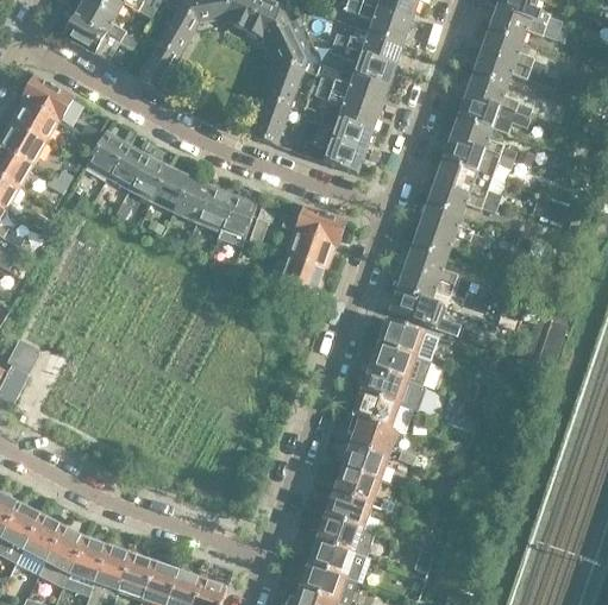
[(83,0),(75,16),(120,42),(132,49),(137,41),(125,33),(125,32),(112,24),(118,13),(94,0),(83,0)]
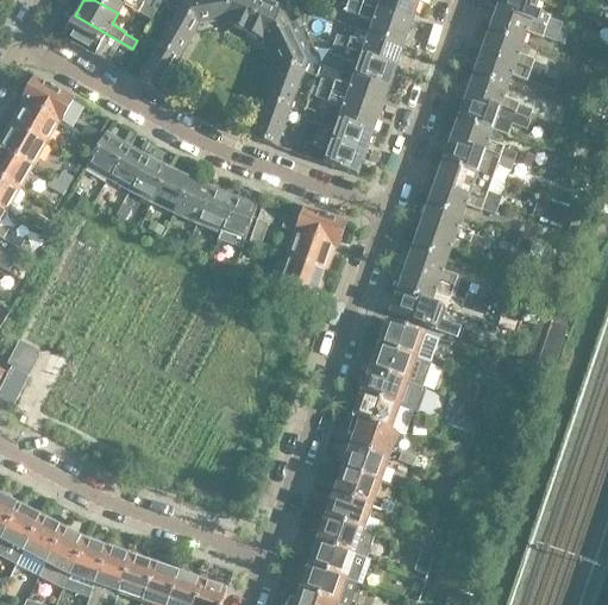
[(94,0),(118,13),(124,4),(137,12),(138,11),(150,17),(155,8),(143,2),(138,0),(94,0)]
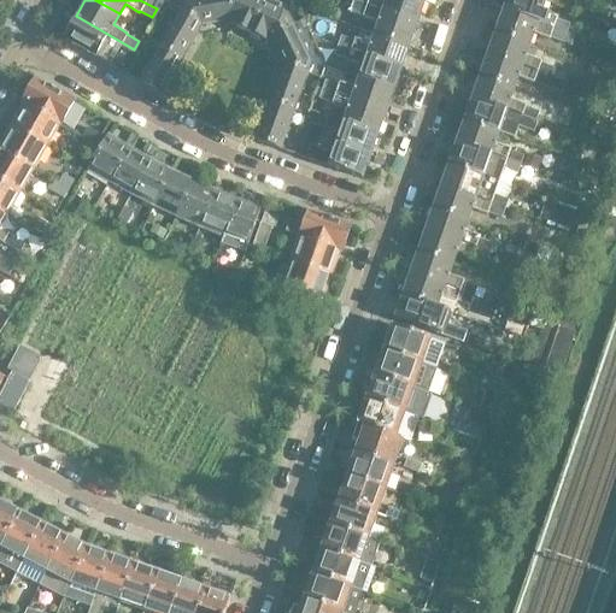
[(182,0),(180,5),(177,9),(176,10),(199,22),(223,18),(229,7),(226,0),(182,0)]
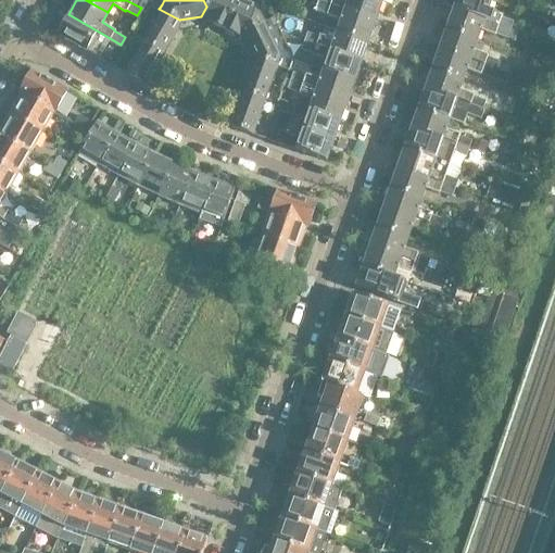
[(201,16),(223,27),(236,0),(203,0),(206,7),(201,16)]
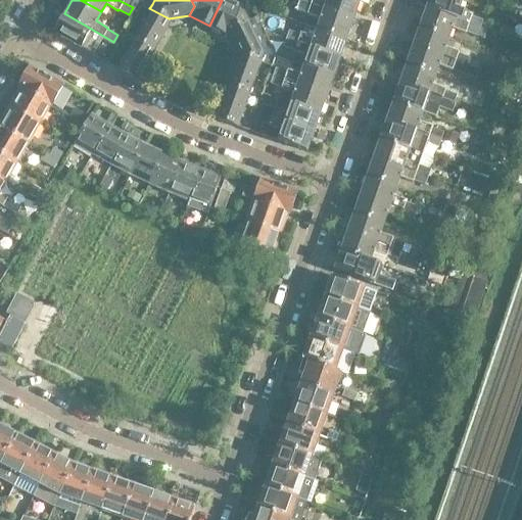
[(249,20),(240,2),(236,0),(222,0),(209,26),(231,36),(236,27),(249,20)]
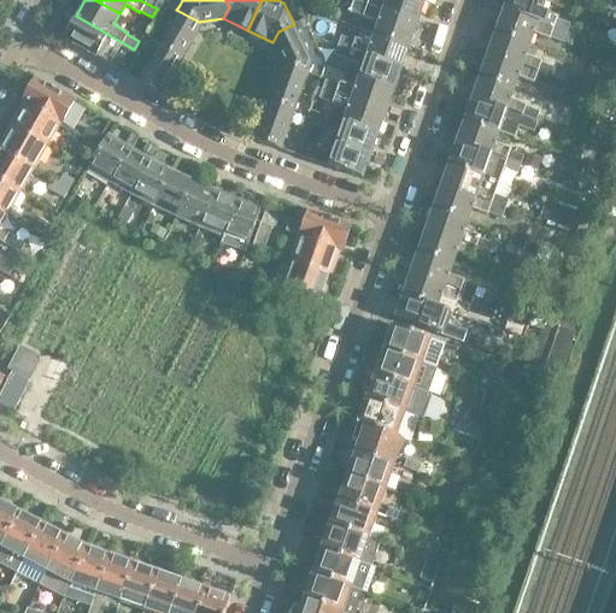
[(348,9),(363,13),(362,15),(376,21),(373,31),(408,43),(415,22),(365,4),(356,0),(352,0),(348,9)]
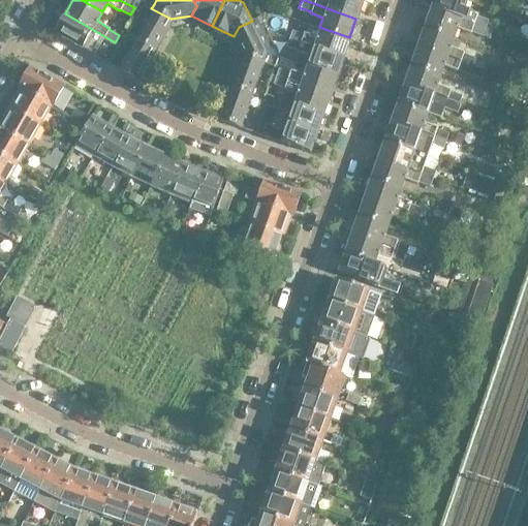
[(305,0),(313,3),(355,19),(362,0),(305,0)]
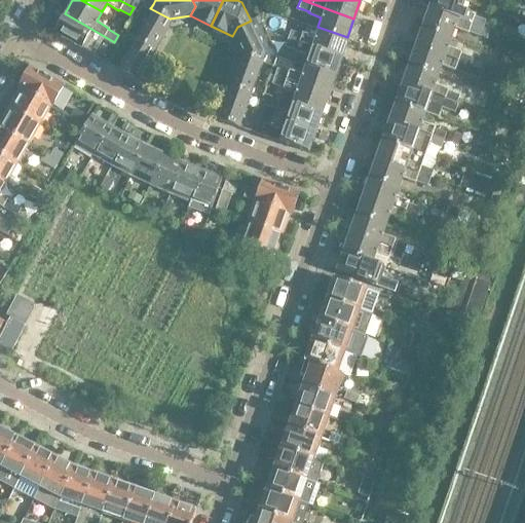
[(430,0),(428,7),(471,22),(482,26),(485,19),(474,14),(474,13),(461,8),(464,0),(430,0)]
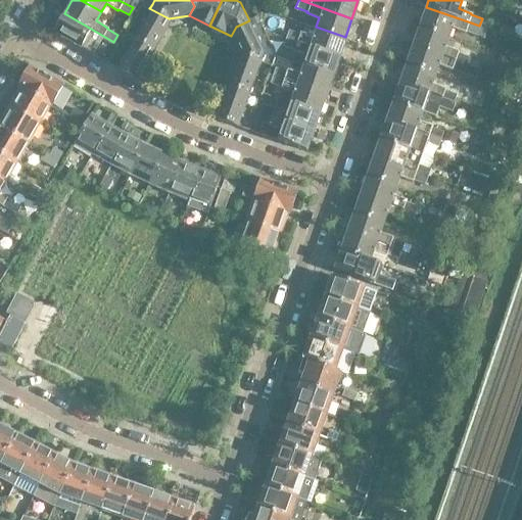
[(426,7),(419,26),(448,37),(453,27),(465,31),(465,30),(476,34),(479,26),(468,21),(426,7)]
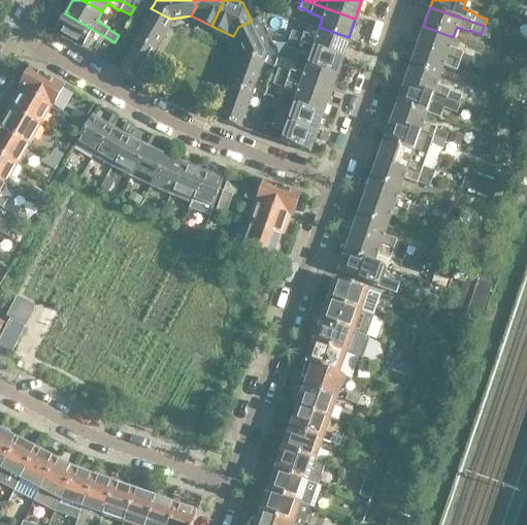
[(151,8),(135,35),(155,46),(170,19),(151,8)]
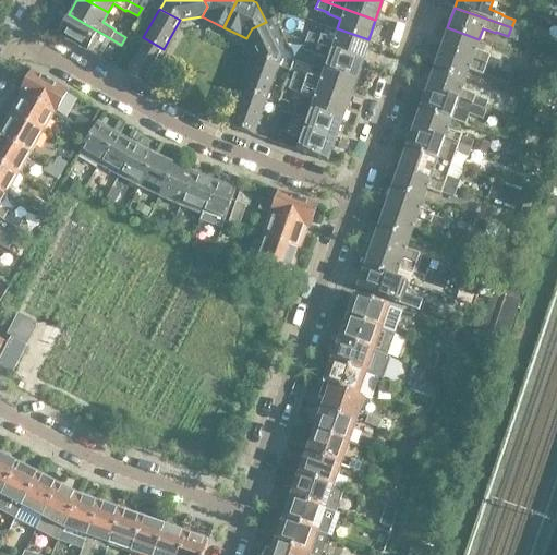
[(69,14),(58,33),(86,49),(92,39),(105,47),(106,46),(117,52),(121,45),(110,38),(69,14)]
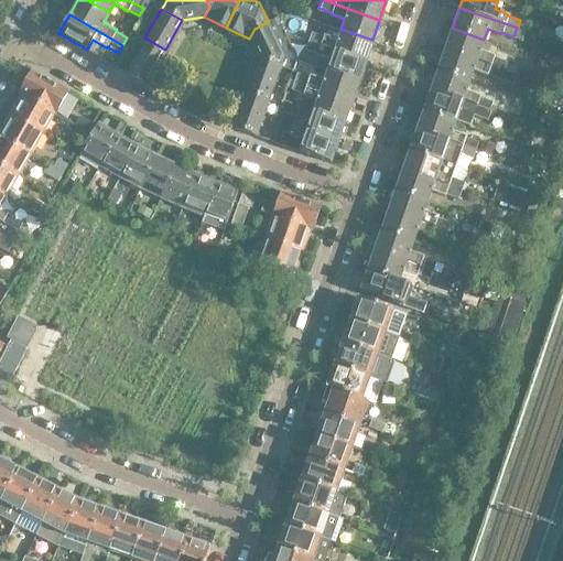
[(255,29),(249,39),(259,58),(281,66),(284,54),(269,22),(255,29)]
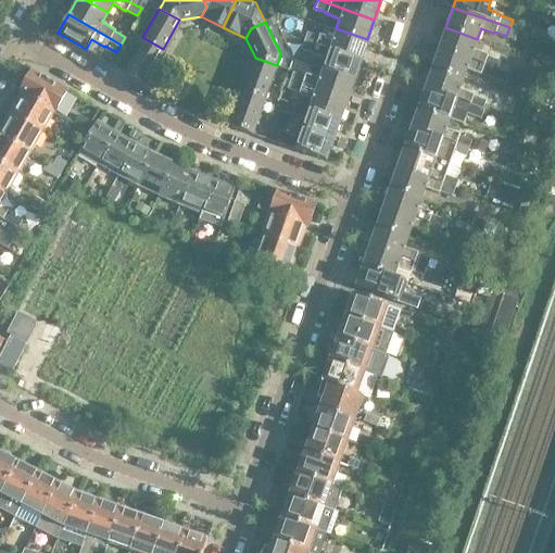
[(445,27),(439,48),(483,63),(508,73),(511,65),(499,60),(499,59),(487,54),(487,53),(474,49),(477,39),(445,27)]
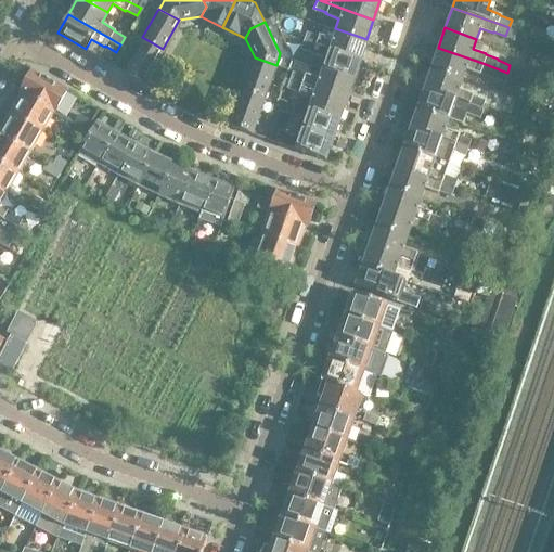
[(509,27),(505,36),(514,39),(516,30),(509,27)]
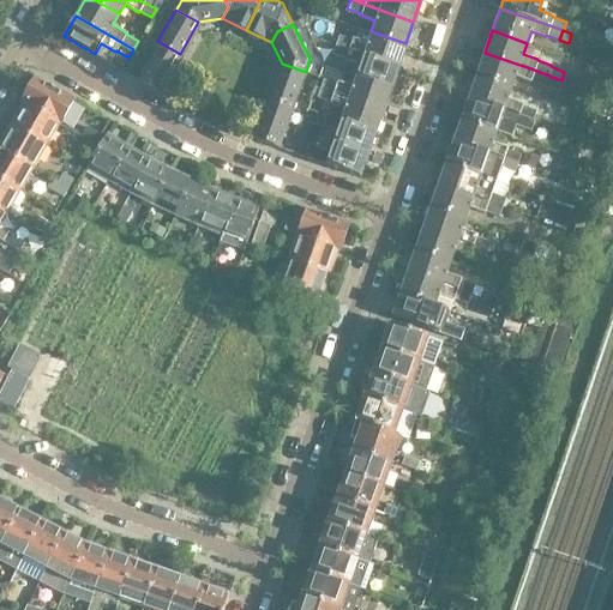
[(335,43),(348,48),(397,65),(406,43),(371,31),(367,42),(352,37),(352,38),(338,34),(335,43)]
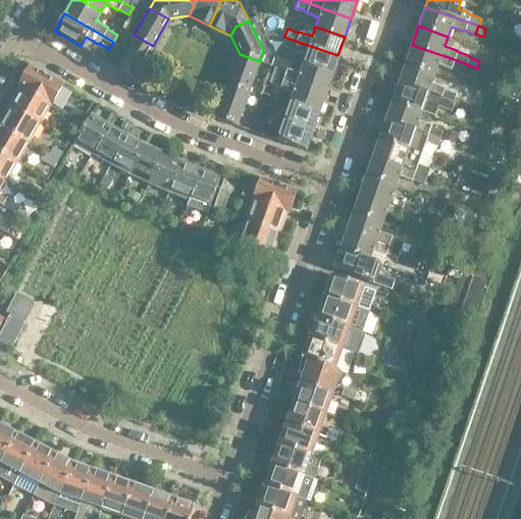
[(132,36),(123,31),(117,43),(124,47),(132,36)]
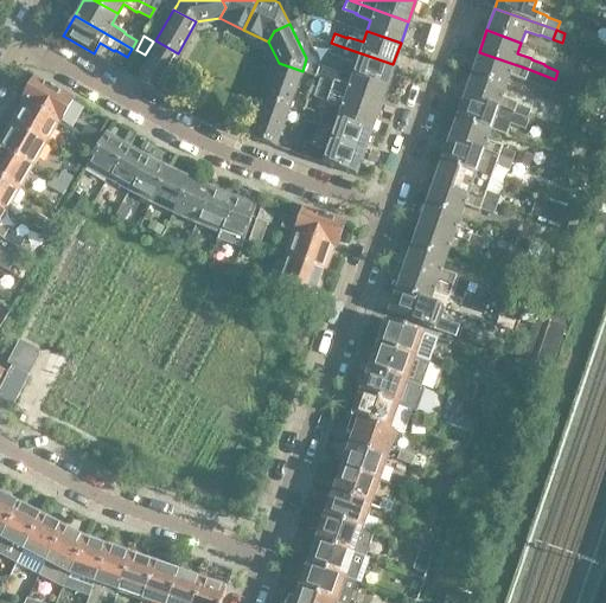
[(141,70),(136,78),(158,90),(178,53),(155,40),(140,69),(141,70)]
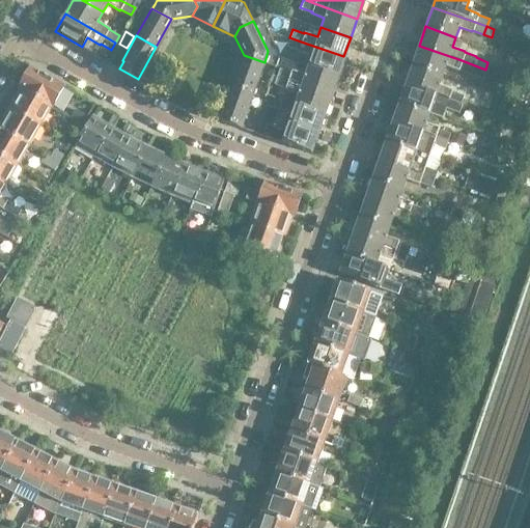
[(286,45),(299,49),(298,51),(310,55),(307,64),(337,76),(343,56),(301,42),(289,37),(286,45)]
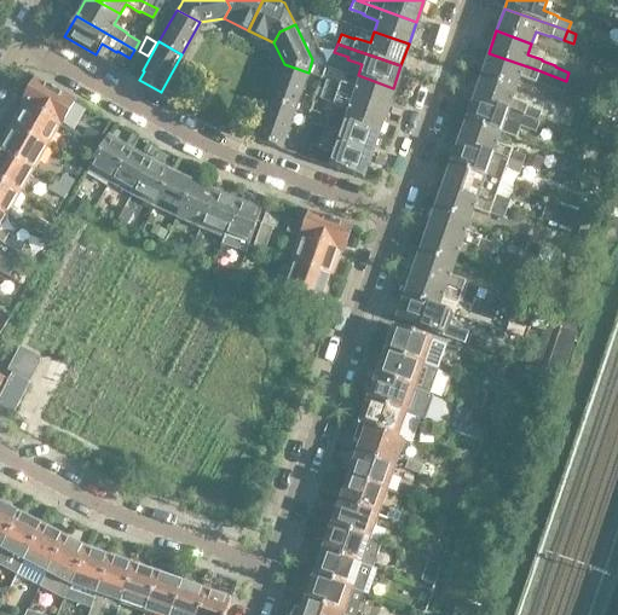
[(596,65),(611,70),(617,50),(604,45),(596,65)]
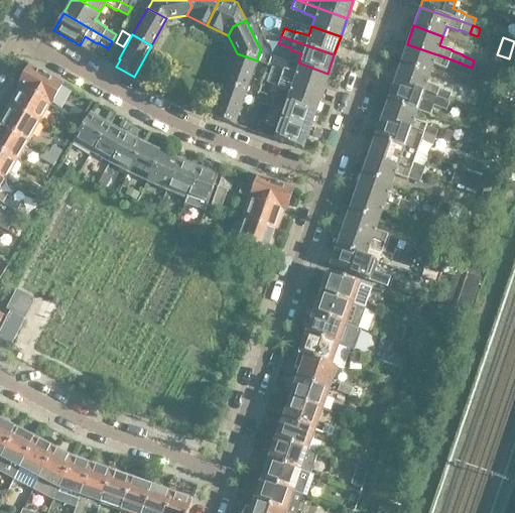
[(407,44),(401,62),(430,73),(433,63),(445,68),(445,67),(469,75),(472,68),(448,58),(407,44)]
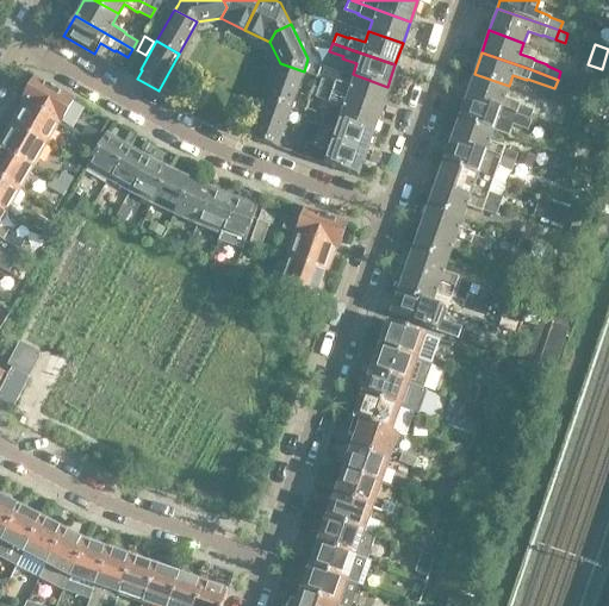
[(316,74),(319,63),(312,61),(309,72),(316,74)]
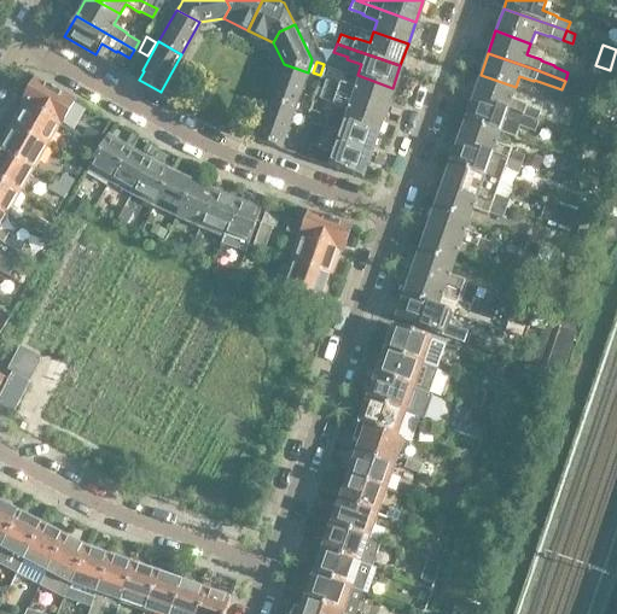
[(284,64),(271,99),(295,107),(308,72),(284,64)]
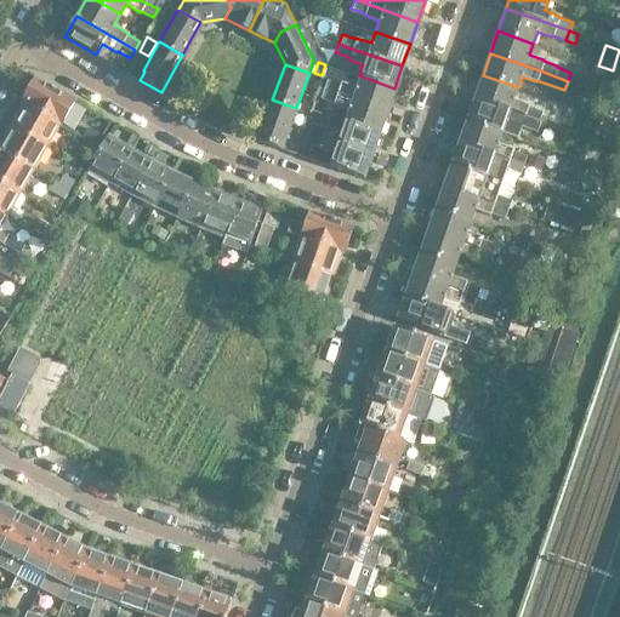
[(37,75),(22,101),(26,103),(62,124),(75,98),(37,75)]
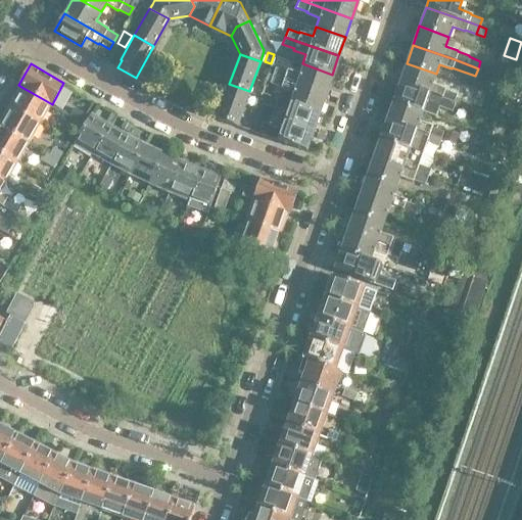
[(272,74),(283,78),(325,93),(332,75),(302,63),(299,73),(287,68),(286,69),(271,64),(268,73),(272,74)]
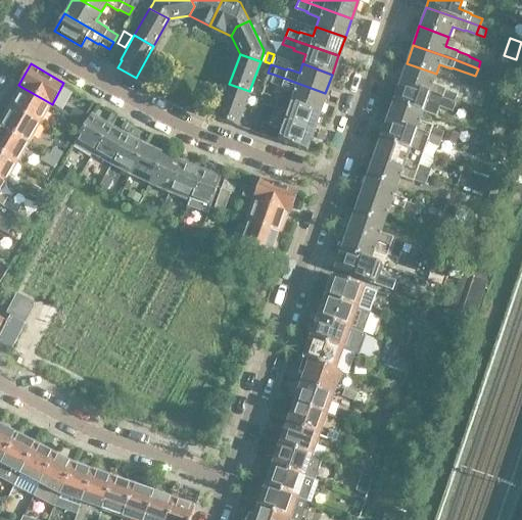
[(436,74),(407,63),(399,82),(441,96),(453,100),(463,104),(466,96),(444,88),(432,83),(436,74)]
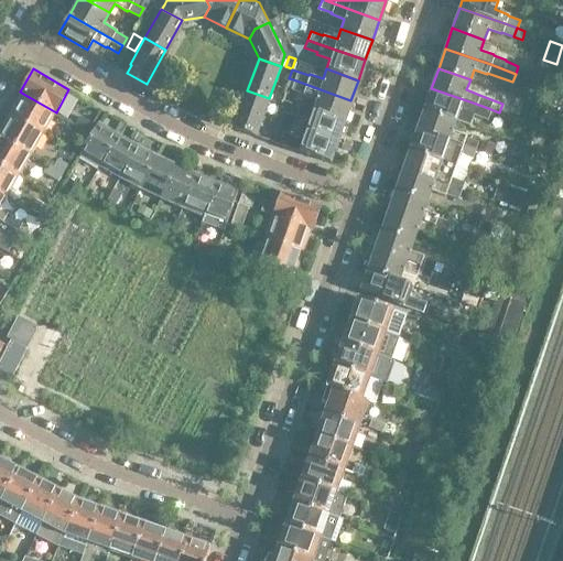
[(290,88),(303,93),(302,94),(316,98),(312,109),(344,120),(350,100),(305,84),(293,79),(290,88)]
